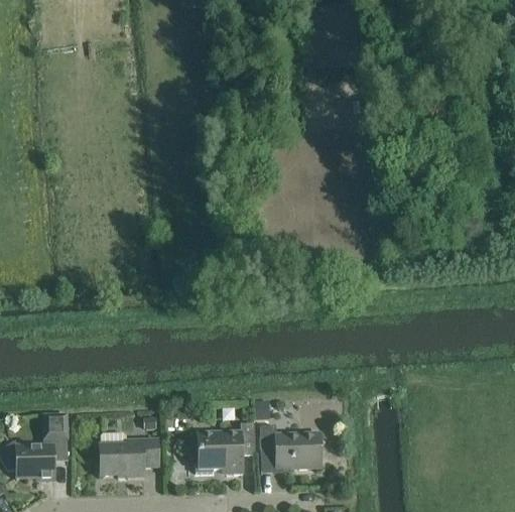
[(255,400),(255,419),(270,419),(269,400),(255,400)]
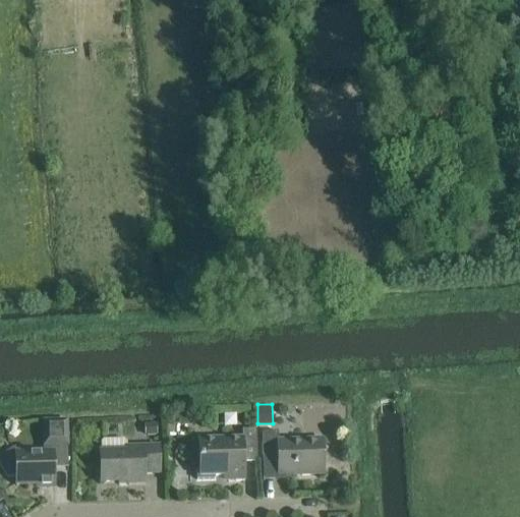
[(53,418),(53,420),(53,443),(68,443),(68,418),(53,418)]
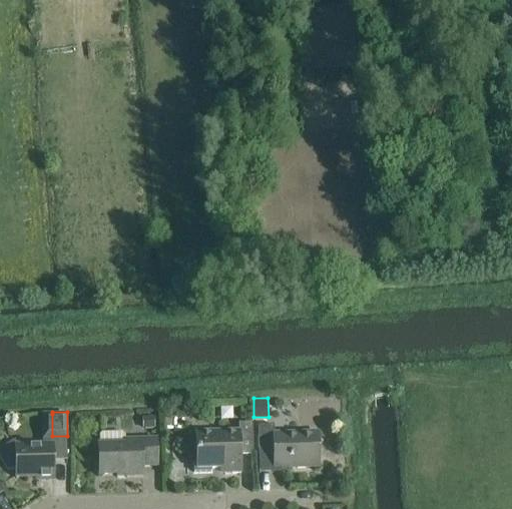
[(155,415),(144,415),(144,426),(155,426),(155,415)]
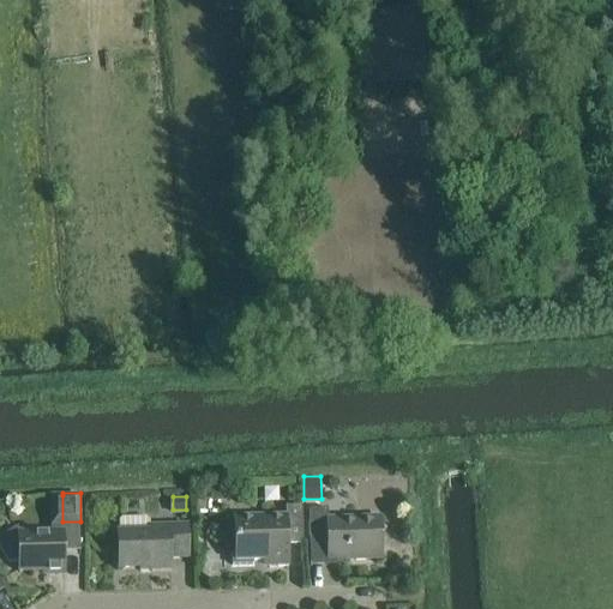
[(234,550),(234,561),(254,561),(254,559),(264,558),(270,564),(289,564),(288,542),(305,541),(304,502),(287,504),(287,512),(236,513),(236,550),(234,550)]
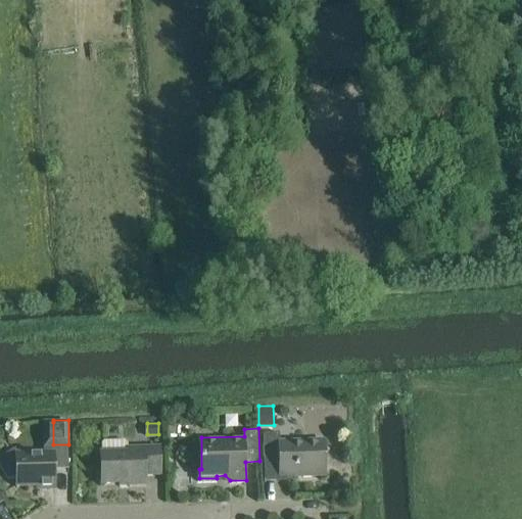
[(265,431),(266,471),(280,471),(280,475),(326,474),(325,445),(307,445),(307,438),(280,439),(280,431),(265,431)]
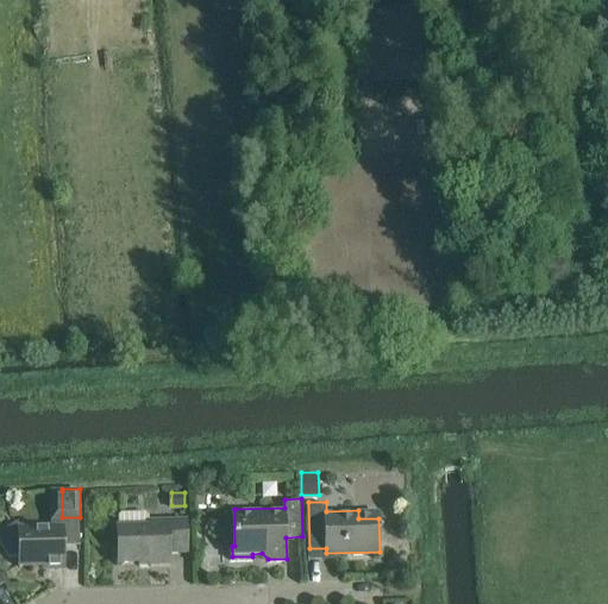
[(120,510),(118,513),(118,526),(119,560),(140,560),(140,562),(171,561),(170,551),(188,549),(188,518),(150,520),(149,520),(149,513),(145,509),(120,510)]
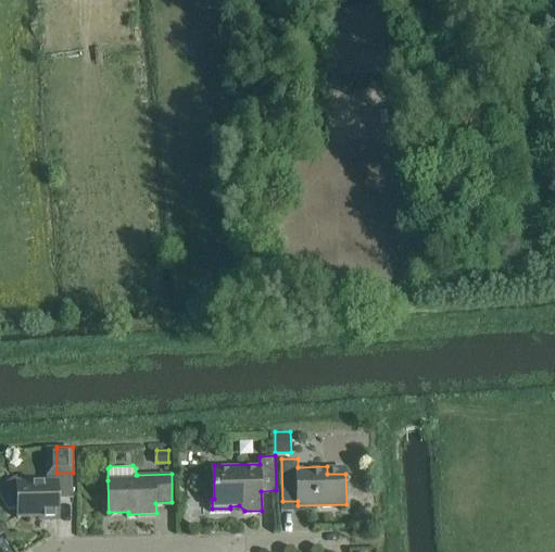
[(52,517),(59,517),(59,480),(17,481),(15,478),(0,488),(0,491),(10,506),(19,506),(19,515),(52,514),(52,517)]
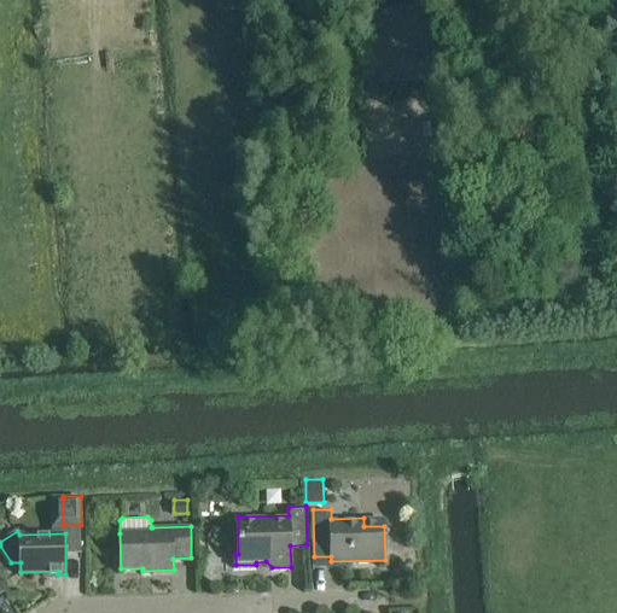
All buildings are outlined.
